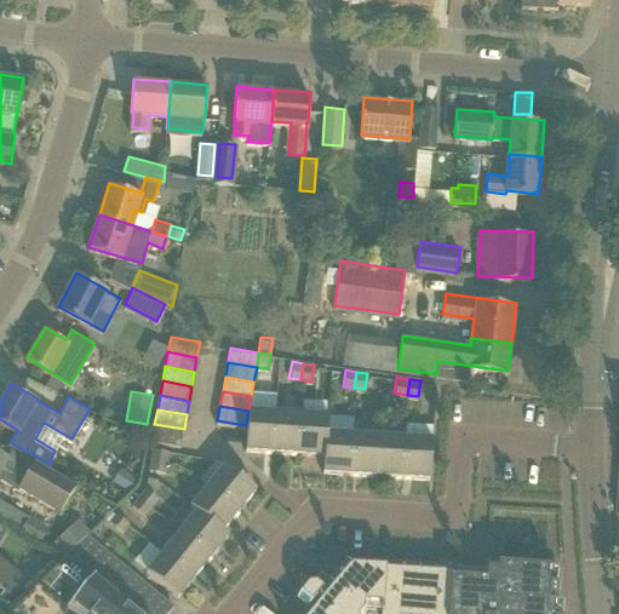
[(248,409),(248,411),(246,425),(248,425),(246,447),(273,449),(275,411),(248,409)]
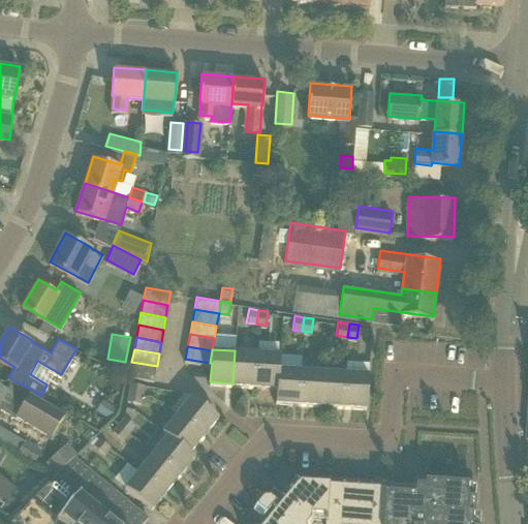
[(235,350),(233,383),(255,384),(257,351),(235,350)]
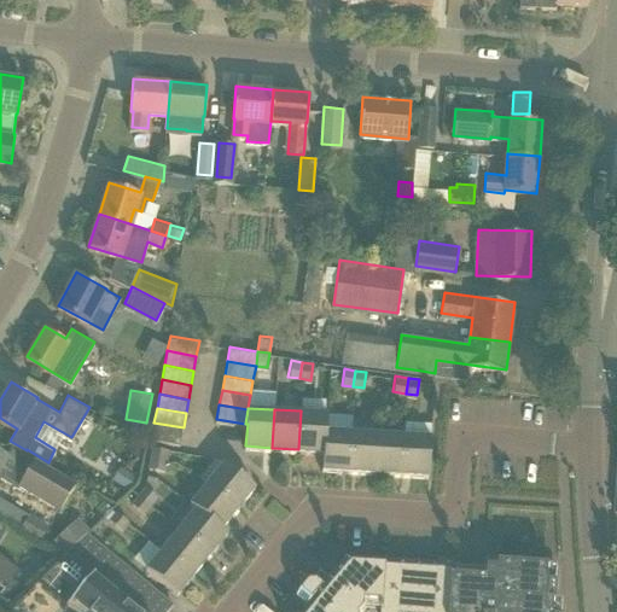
[(301,411),(298,449),(324,452),(325,429),(327,429),(329,412),(301,411)]
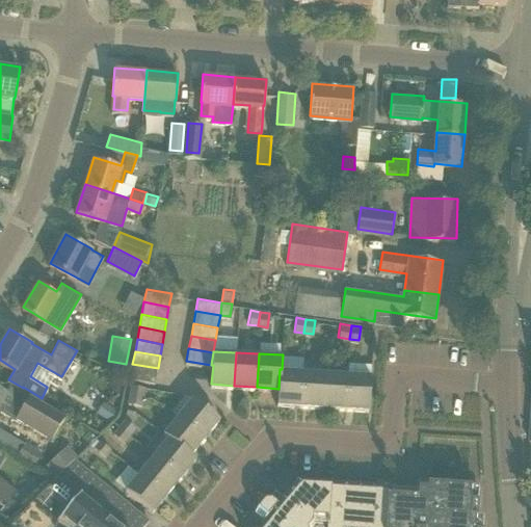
[(132,364),(130,376),(155,380),(158,368),(132,364)]
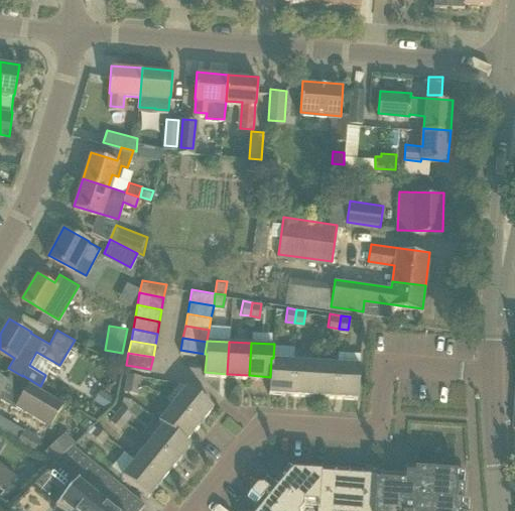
[(271,358),(270,377),(269,390),(291,392),(293,359),(273,358),(271,358)]
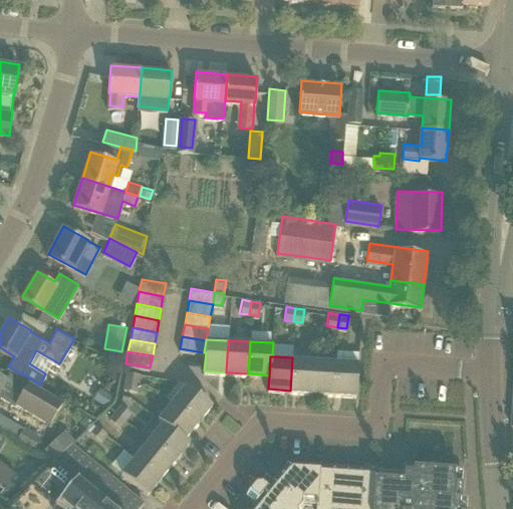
[(312,392),(314,359),(292,357),(290,391),(312,392)]
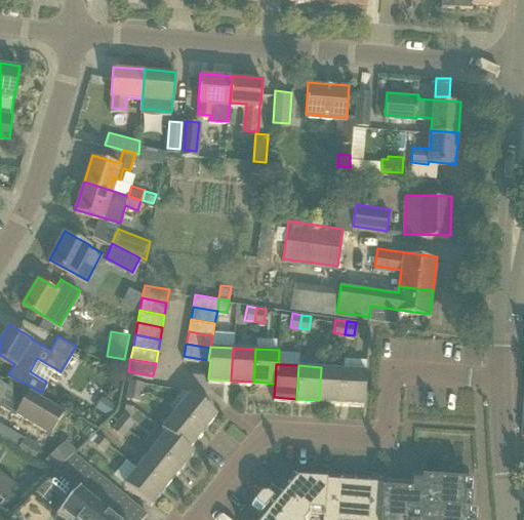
[(319,400),(341,402),(344,368),(321,367),(319,400)]
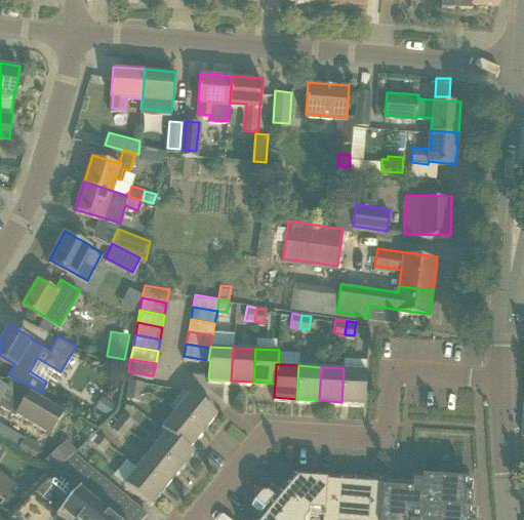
[(364,403),(366,369),(344,368),(341,402),(364,403)]
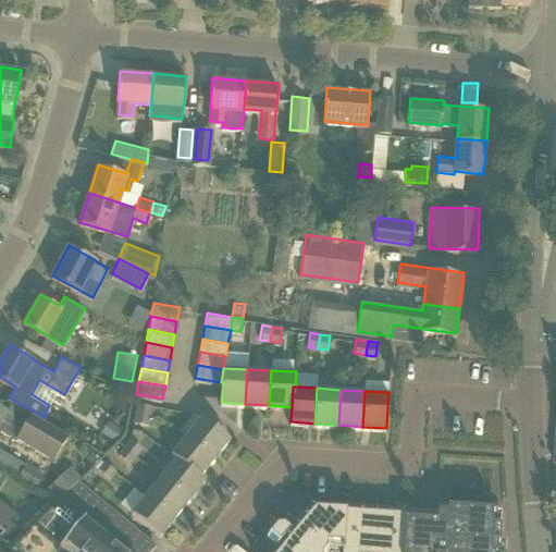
[(10,401),(4,409),(0,406),(0,428),(11,436),(12,434),(16,437),(54,458),(69,432),(32,412),(31,413),(10,401)]
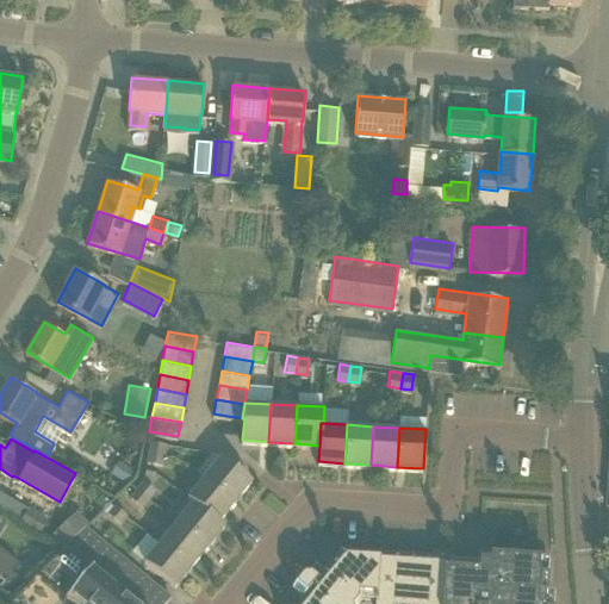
[(165,453),(167,442),(150,440),(148,450),(165,453)]
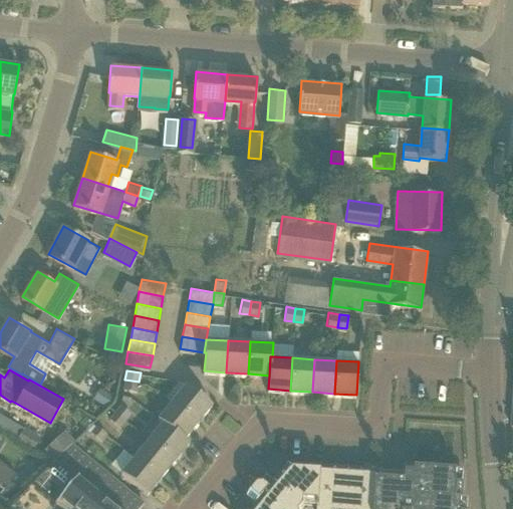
[(139,382),(124,379),(123,388),(138,391),(139,382)]
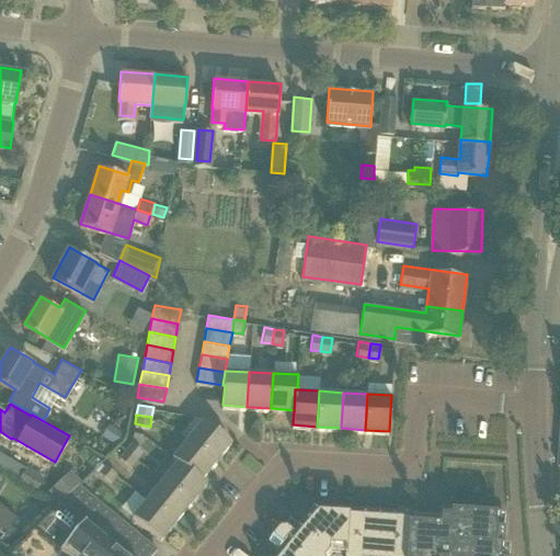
[(232,441),(204,418),(189,435),(217,458),(232,441)]
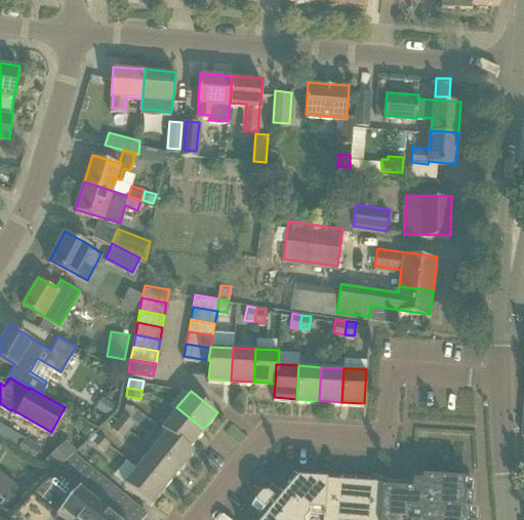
[(117,402),(104,394),(96,405),(110,413),(117,402)]
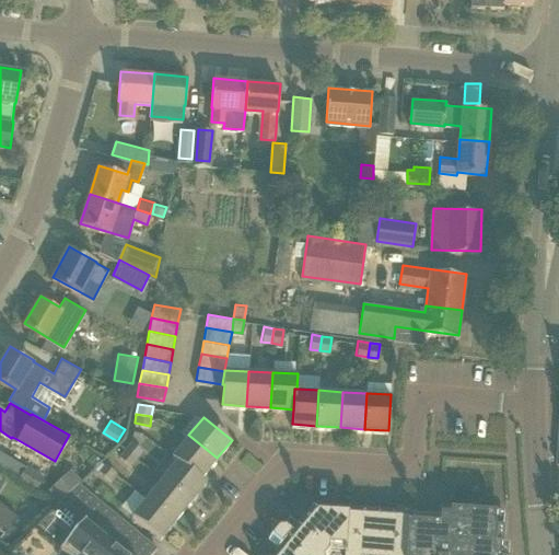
[(217,458),(188,435),(174,453),(201,476),(217,458)]
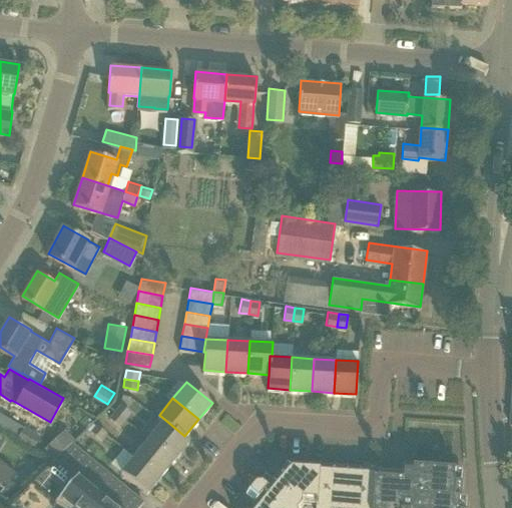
[(120,402),(114,410),(124,417),(130,410),(120,402)]
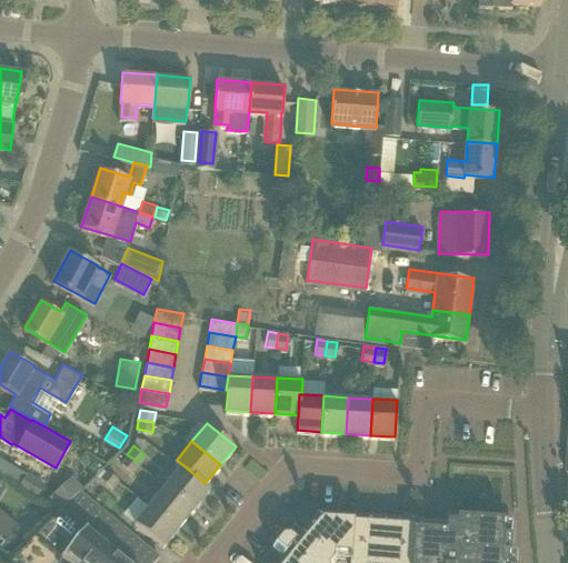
[(131,471),(138,462),(127,454),(120,462),(131,471)]
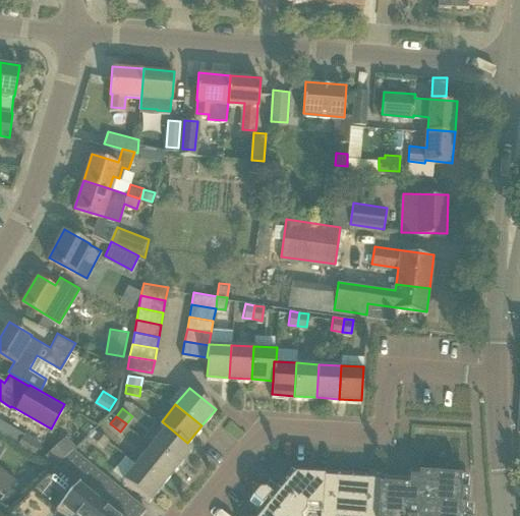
[(0,435),(1,436),(17,446),(34,455),(42,440),(25,430),(24,433),(0,417),(0,435)]
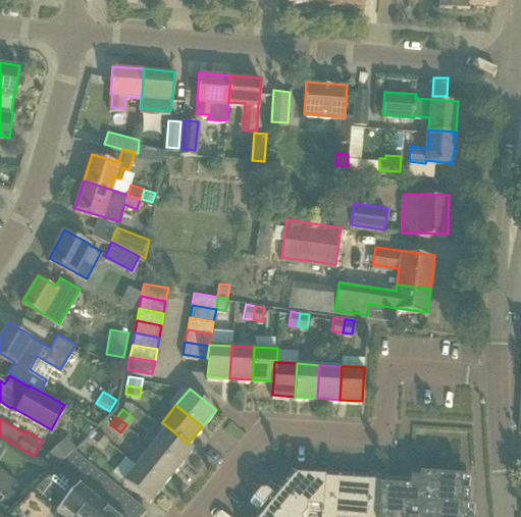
[(193,448),(188,444),(162,422),(161,423),(166,426),(152,444),(178,465),(193,448)]
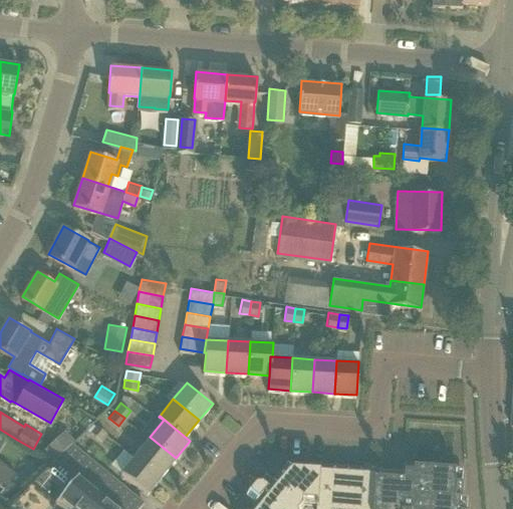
[(108,432),(97,422),(90,430),(101,439),(108,432)]
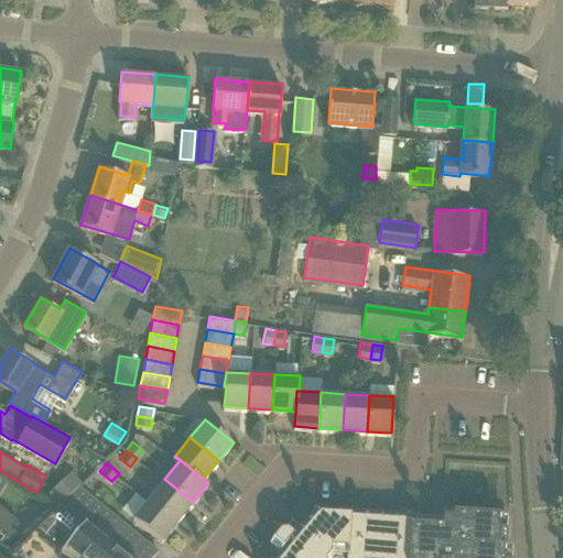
[(193,502),(164,479),(149,498),(177,521),(193,502)]
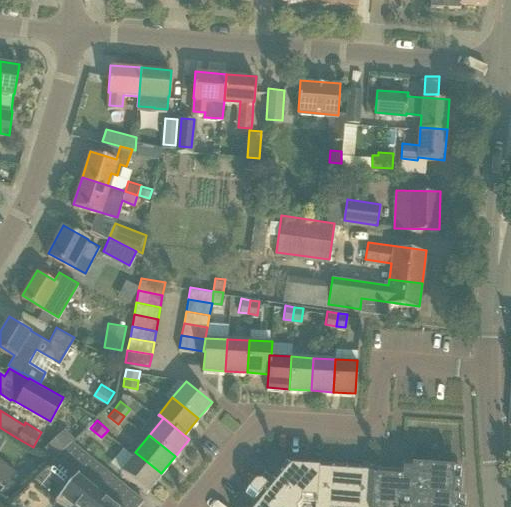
[(136,506),(144,498),(73,439),(22,486),(8,499),(0,492),(0,506),(136,506)]
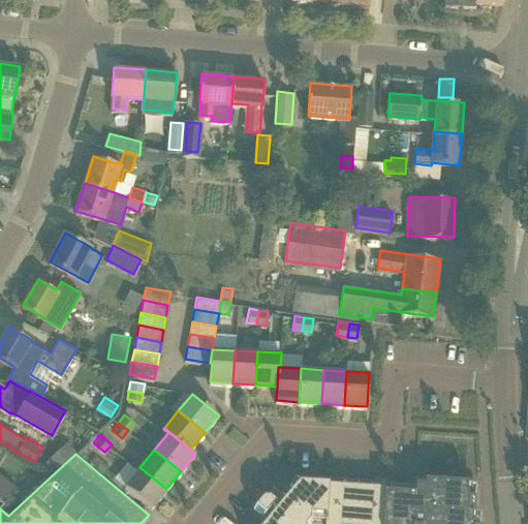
[(166,489),(140,467),(125,485),(152,506),(166,489)]
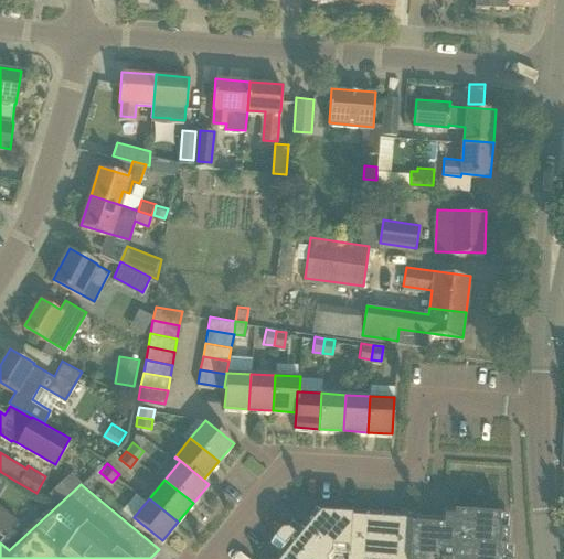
[(0,533),(2,535),(0,538),(0,543),(9,550),(24,536),(11,526),(18,518),(0,502),(0,533)]
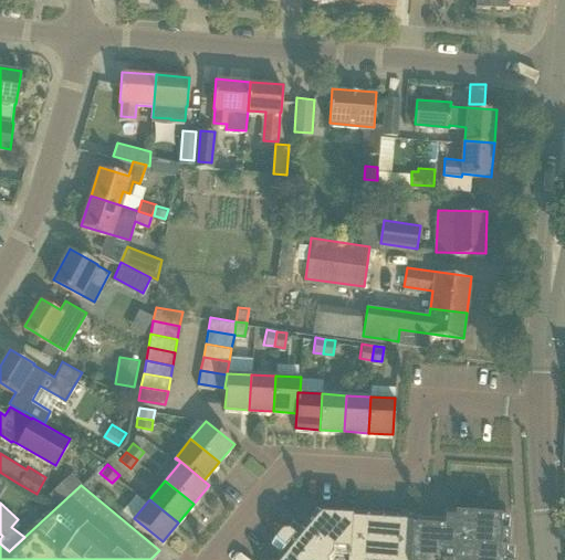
[(415,559),(418,518),(418,513),(404,511),(404,518),(325,513),(310,531),(301,525),(295,531),(294,529),(286,530),(274,545),(289,557),(285,559),(332,559),(338,552),(352,553),(351,559),(415,559)]
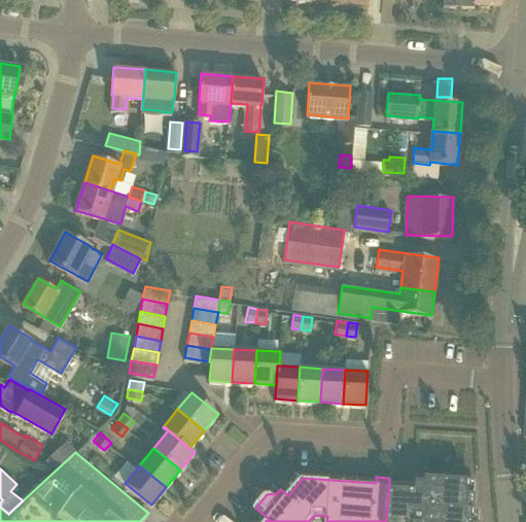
[(389,483),(386,521),(475,521),(477,493),(470,493),(471,479),(428,477),(428,481),(419,481),(419,484),(389,483)]
